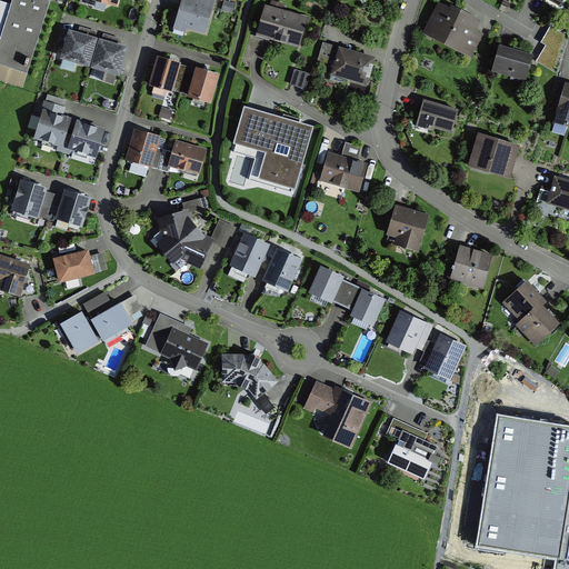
[(49,2),(42,0),(11,0),(0,38),(0,66),(27,75),(49,2)]
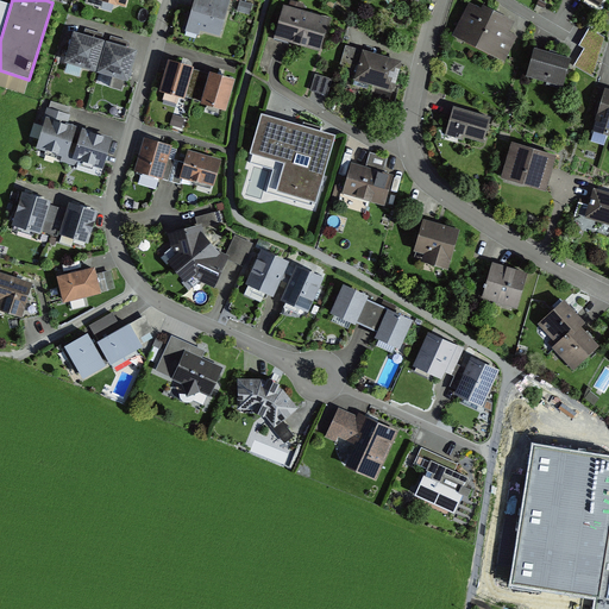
[(232,0),(230,0),(208,0),(208,2),(196,0),(194,0),(186,33),(200,36),(201,32),(220,38),(232,0)]
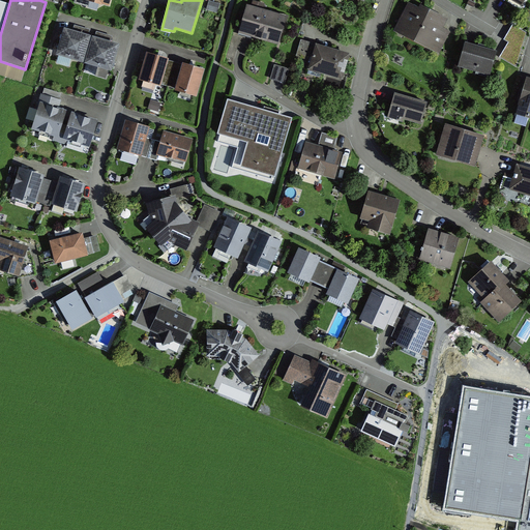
[(447,22),(410,4),(396,33),(441,54),(450,33),(443,30),(447,22)]
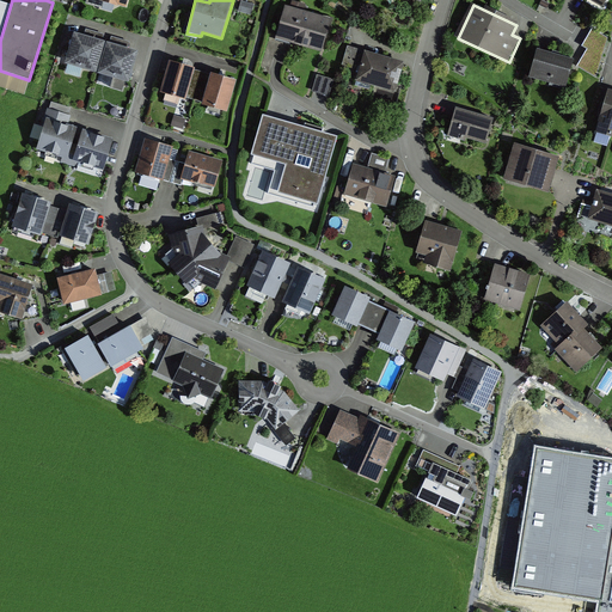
[(331,20),(286,8),(277,40),(323,51),(331,20)]
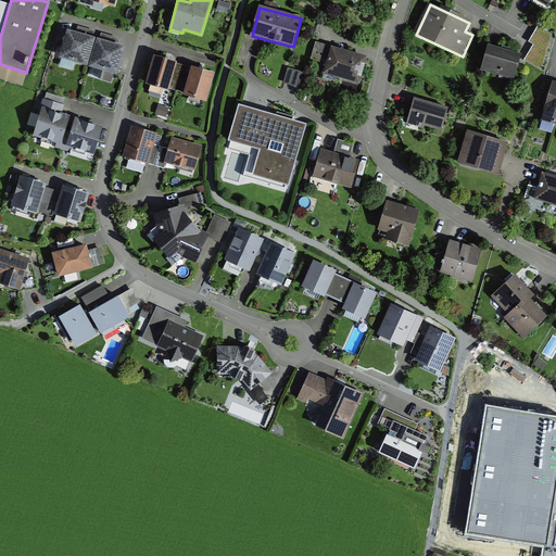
[(530,41),(534,43),(525,60),(542,70),(553,34),(539,26),(530,41)]
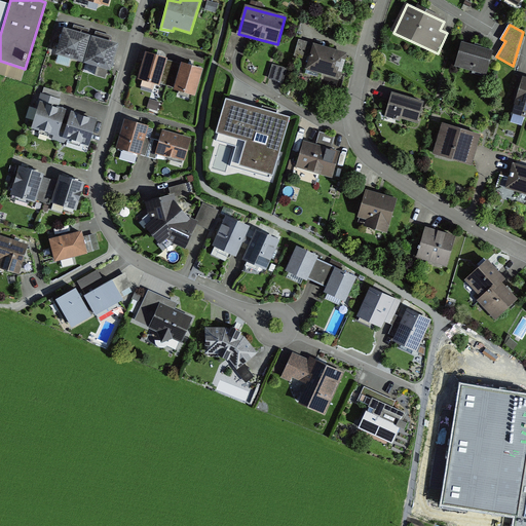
[(117,45),(61,30),(53,57),(109,72),(117,45)]
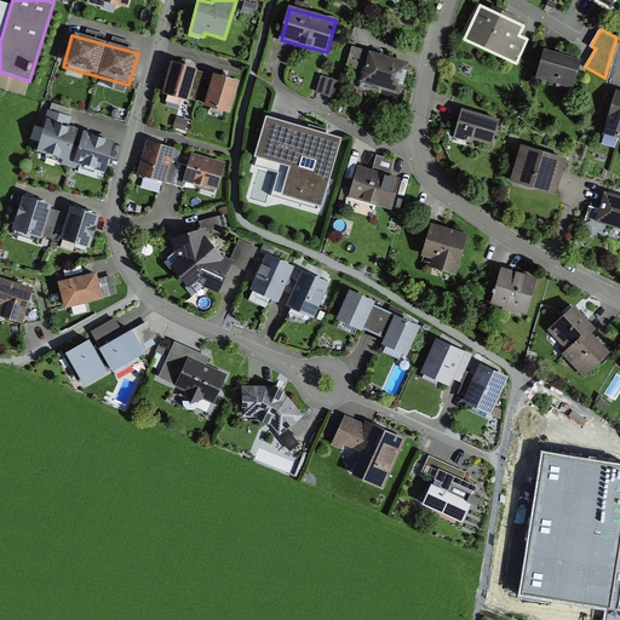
[(579,61),(546,52),(539,79),(572,87),(579,61)]
